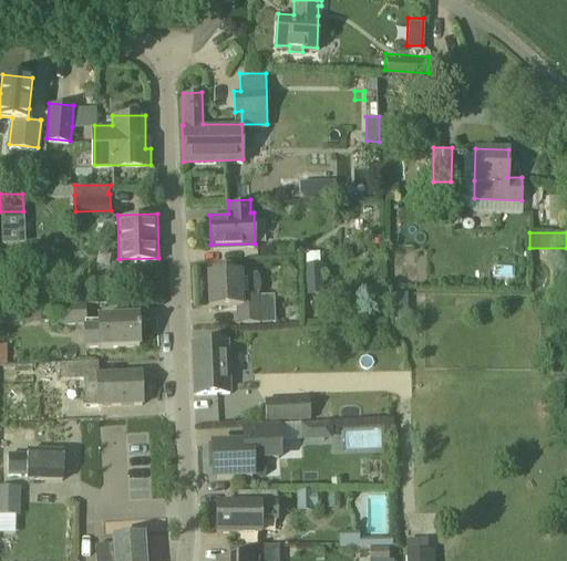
[(320,259),(303,260),(306,292),(321,291),(320,259)]
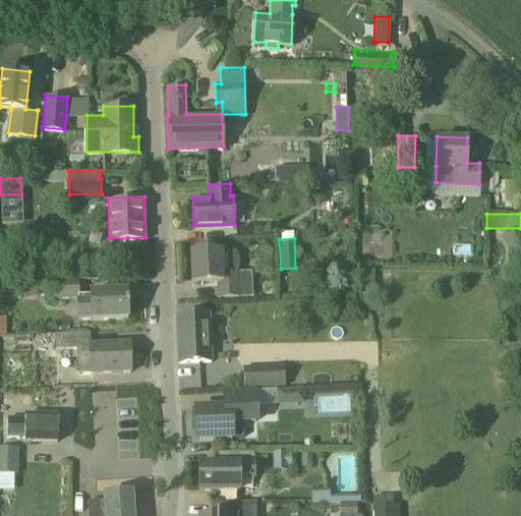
[(192,281),(217,280),(218,295),(251,293),(250,268),(237,269),(238,266),(239,263),(238,260),(238,256),(237,252),(234,248),(190,250),(192,281)]
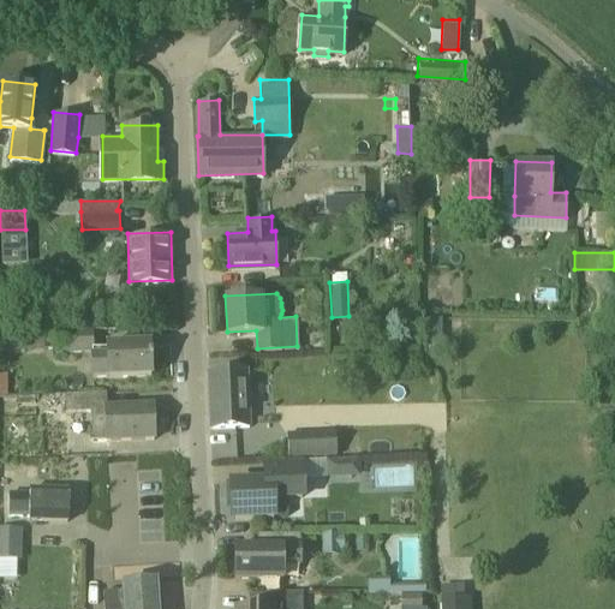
[(106,341),(107,346),(94,346),(93,328),(57,328),(57,350),(93,350),(93,352),(90,352),(91,377),(108,377),(108,375),(151,374),(150,339),(106,341)]
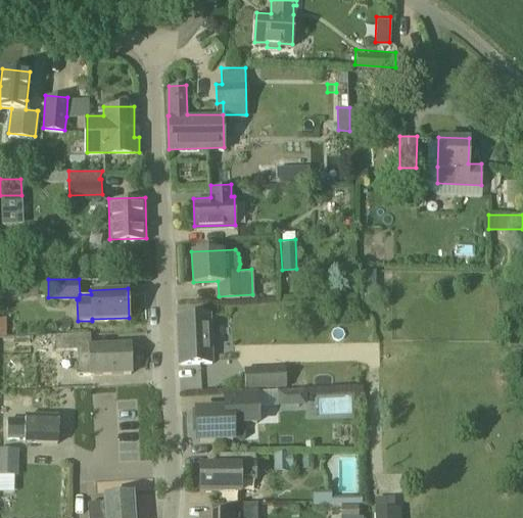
[(210,313),(177,314),(179,361),(212,360),(210,313)]
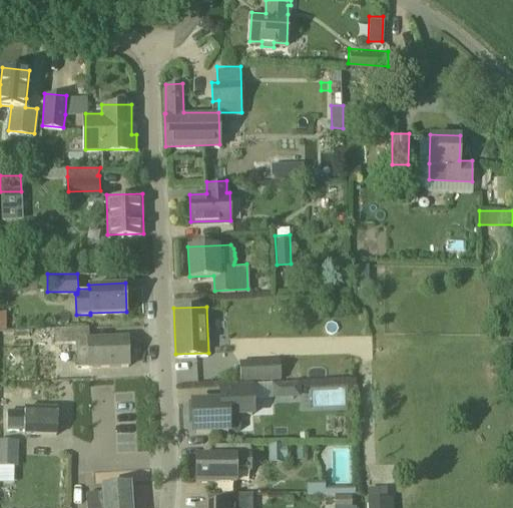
[(127,335),(89,337),(89,325),(54,326),(54,342),(75,341),(77,364),(89,364),(89,366),(129,364),(127,335)]
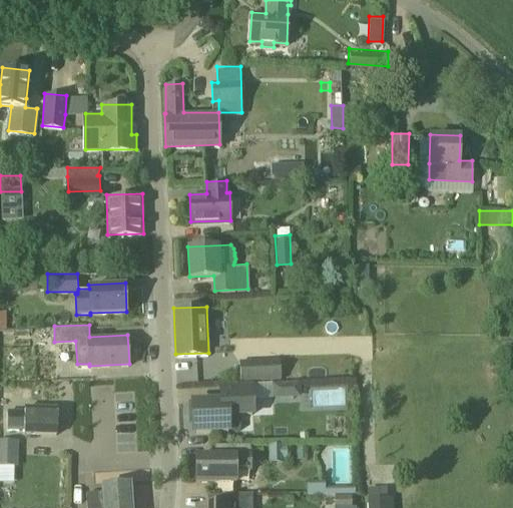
[(279,356),(238,358),(239,379),(281,378),(279,356)]
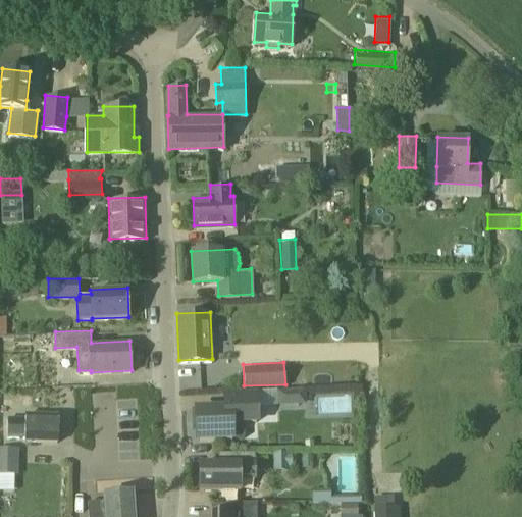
[(306,385),(277,386),(277,388),(298,388),(298,401),(307,400),(306,397),(324,396),(324,386),(306,388),(306,385)]
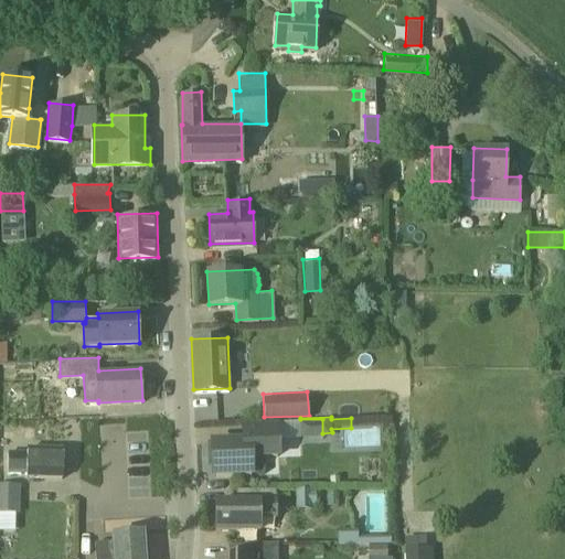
[(225,438),(206,439),(208,460),(213,460),(214,472),(252,471),(265,471),(265,453),(278,452),(277,440),(277,420),(243,421),(243,438),(225,439),(225,438)]
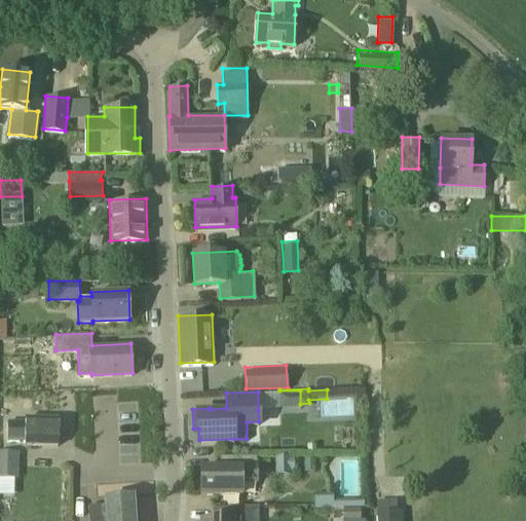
[(7,439),(26,440),(26,442),(58,443),(59,416),(27,415),(27,418),(8,418),(7,439)]
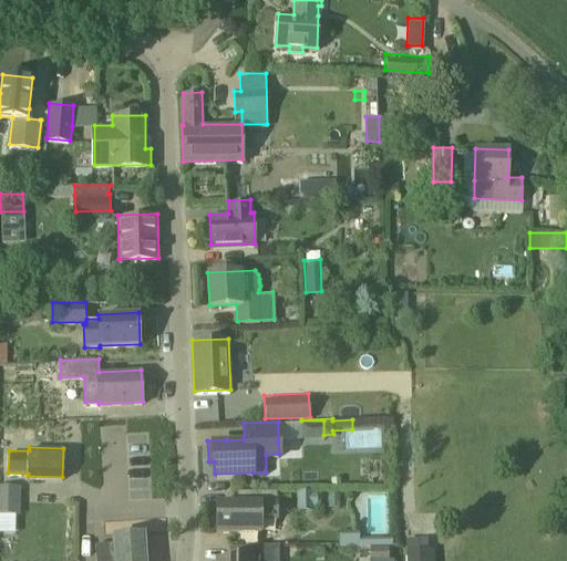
[(0,482),(0,511),(20,512),(20,484),(0,482)]
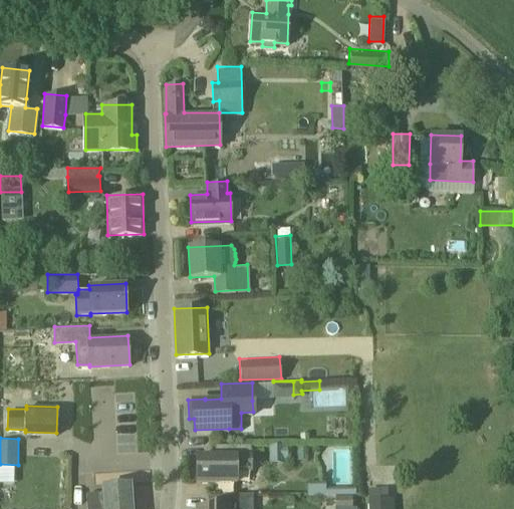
[(196,455),(197,481),(219,481),(219,485),(231,485),(231,481),(236,481),(236,469),(251,469),(251,443),(215,443),(215,455),(196,455)]
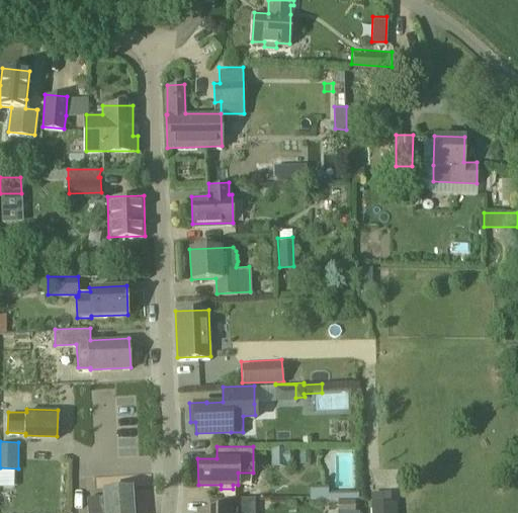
[(310,485),(310,499),(329,499),(329,491),(329,485),(310,485)]
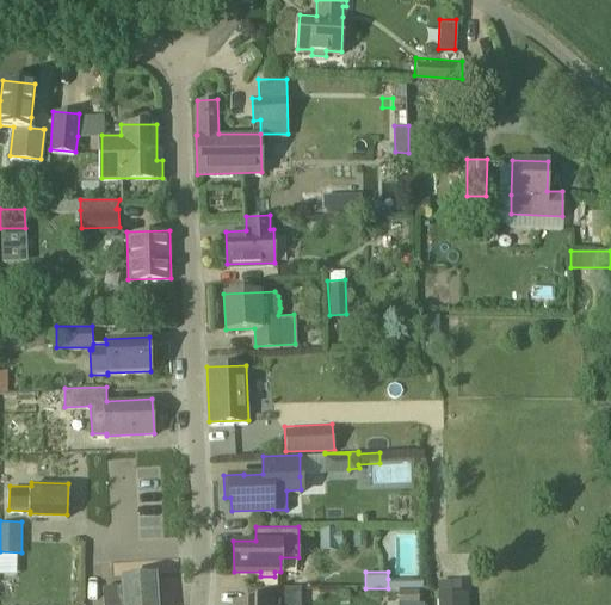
[(158,604),(159,576),(124,576),(124,584),(105,584),(104,604),(158,604)]
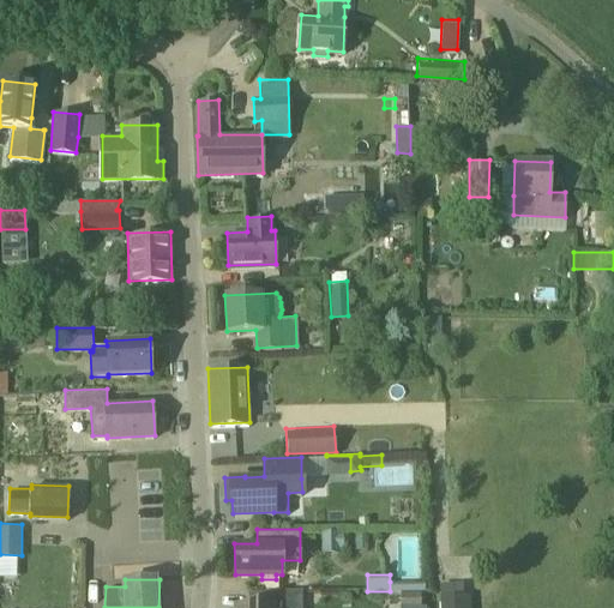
[(300,607),(301,589),(265,589),(265,605),(234,603),(234,607),(300,607)]
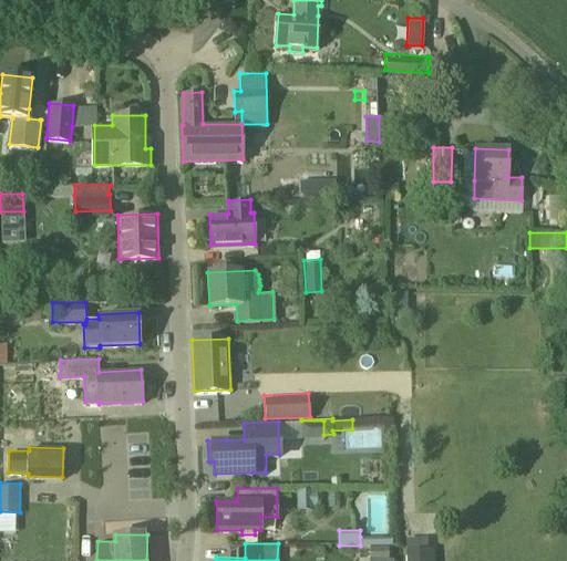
[(429,560),(429,547),(406,548),(406,560),(429,560)]
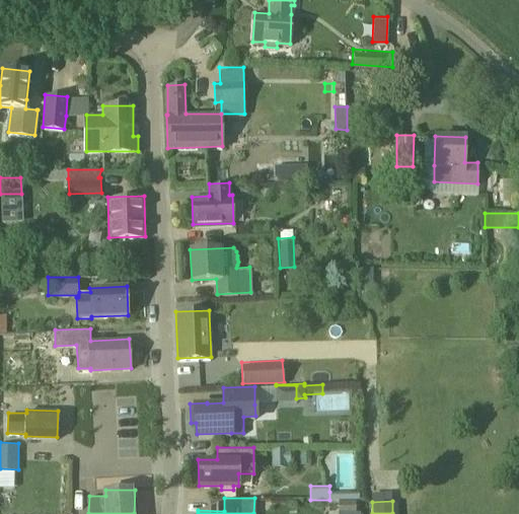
[(339,503),(339,513),(356,513),(356,503),(339,503)]
